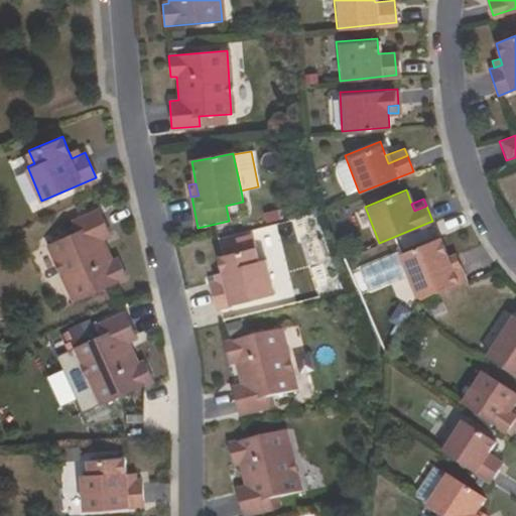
[(102,241),(110,238),(99,212),(73,223),(77,233),(47,246),(73,304),(126,281),(117,261),(111,263),(102,241)]
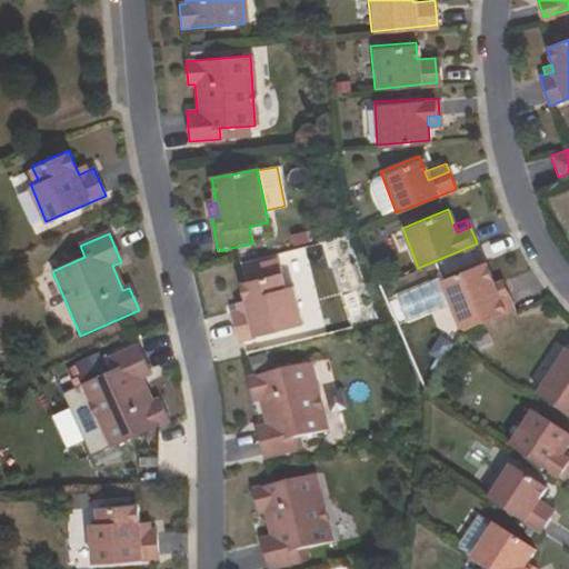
[(509,292),(499,296),(493,283),(485,261),(441,279),(462,330),(513,309),(509,292)]
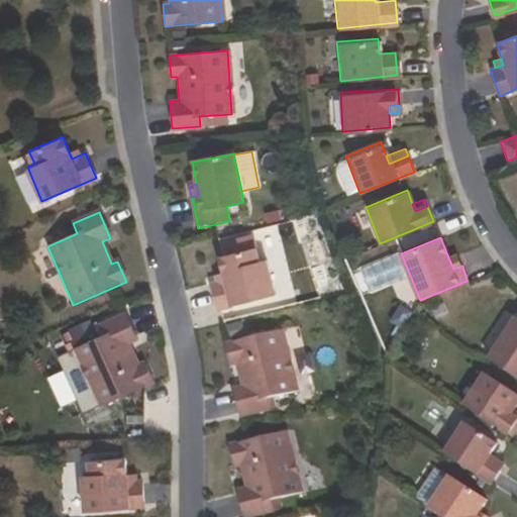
[(254,246),(218,256),(222,272),(223,278),(215,281),(209,282),(216,310),(275,296),(265,257),(257,260),(254,246)]
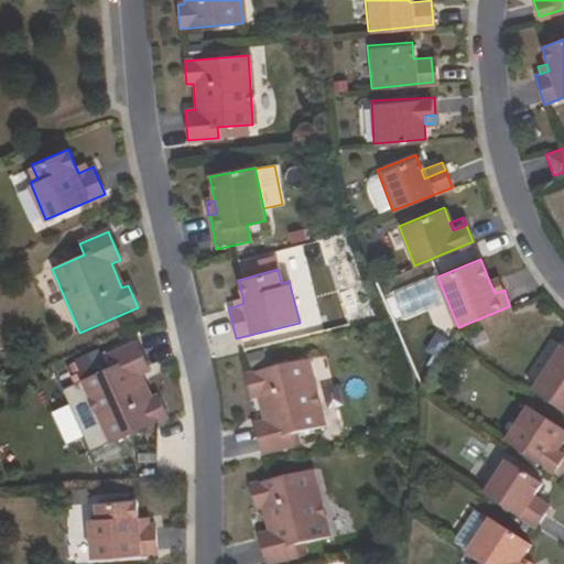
[(489,281),(495,293),(505,290),(499,277),(489,281)]
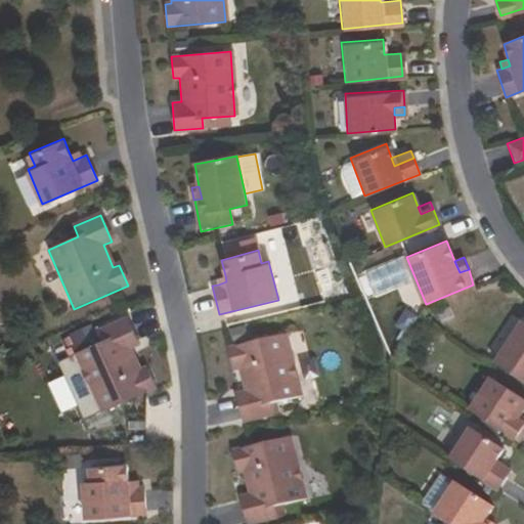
[(226,281),(225,275),(216,277),(218,285),(226,281)]
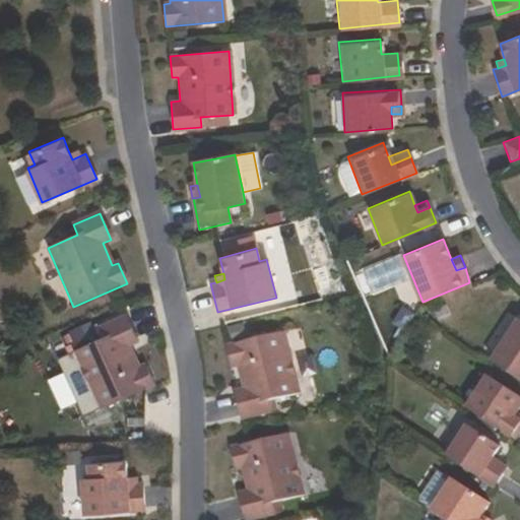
[(519,320),(512,315),(485,359),(519,380),(519,320)]
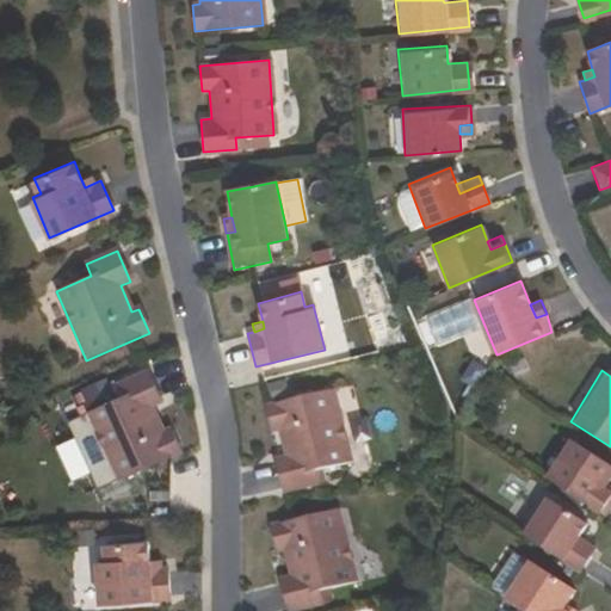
[(86,418),(119,487),(184,458),(172,431),(165,434),(158,419),(154,421),(149,412),(154,409),(164,406),(150,376),(118,390),(124,401),(86,418)]
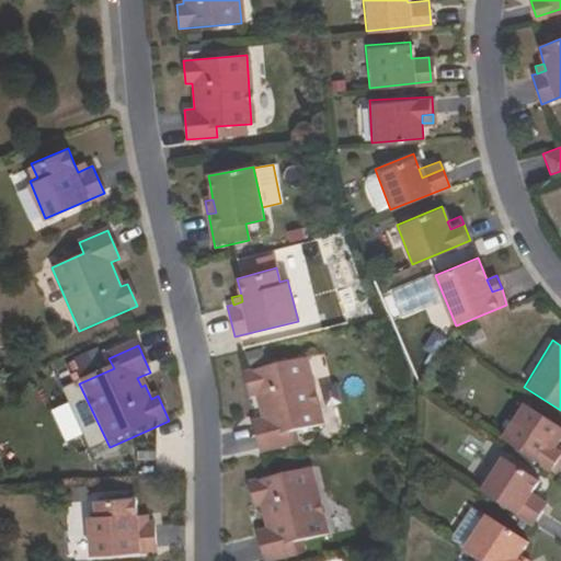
[(285,411),(320,402),(308,356),(245,371),(252,397),(259,395),(263,411),(268,410),(271,418),(264,419),(254,421),(262,449),(293,443),(285,411)]
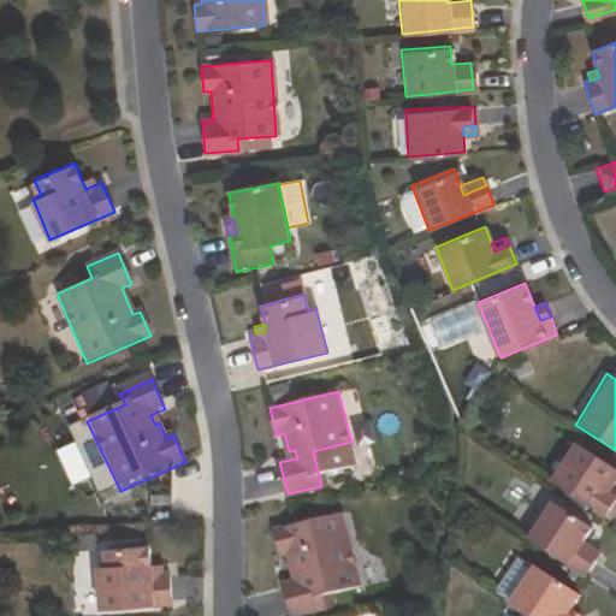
[(603,517),(614,499),(600,491),(605,484),(615,469),(568,440),(544,479),(603,517)]
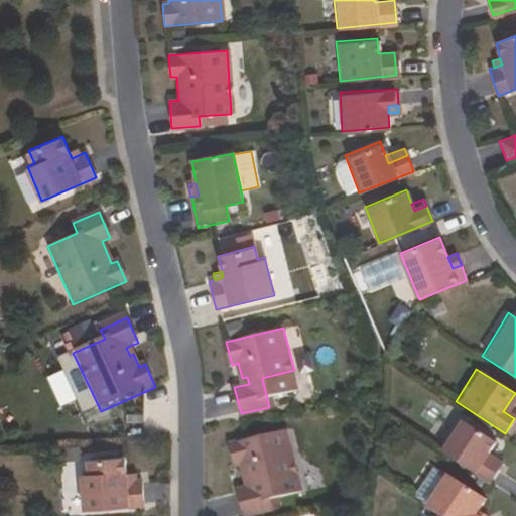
[(515,419),(515,417),(515,411),(507,405),(503,411),(514,418),(515,419)]
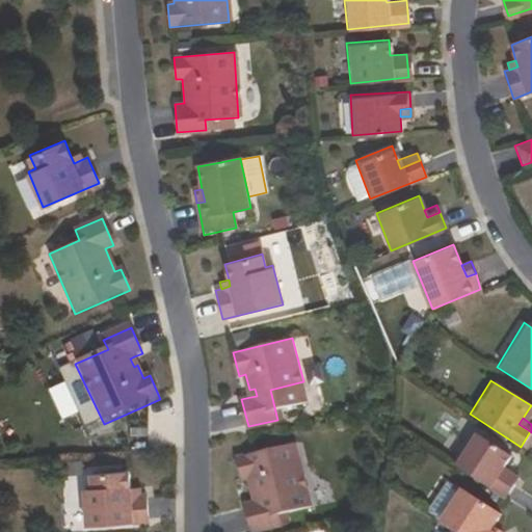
[(496,471),(499,464),(507,453),(473,431),(452,463),(502,496),(511,480),(496,471)]
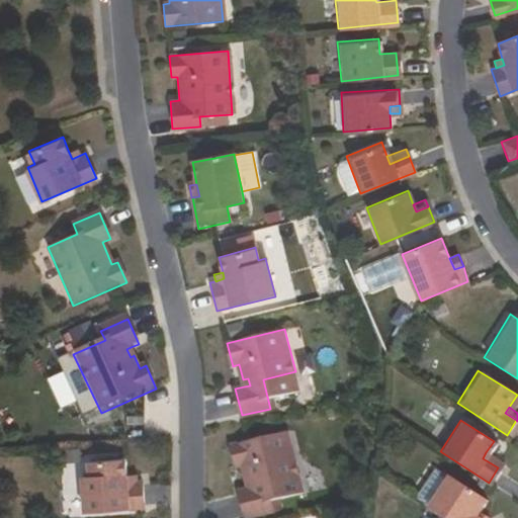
[(245,517),(272,511),(269,500),(300,492),(285,431),(236,444),(230,445),(236,466),(241,465),(247,488),(238,491),(244,517),(245,517)]
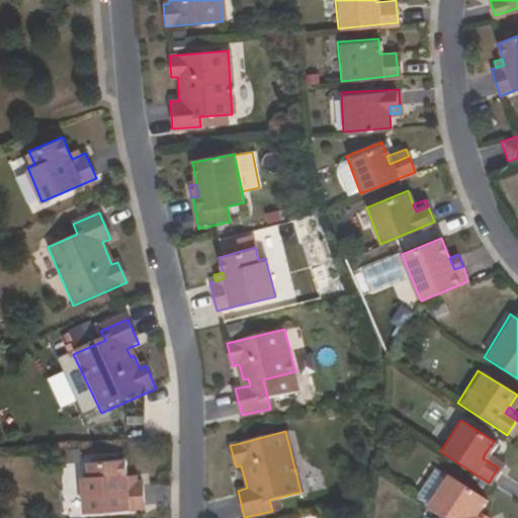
[(498,467),(501,462),(486,452),(483,458),(498,467)]
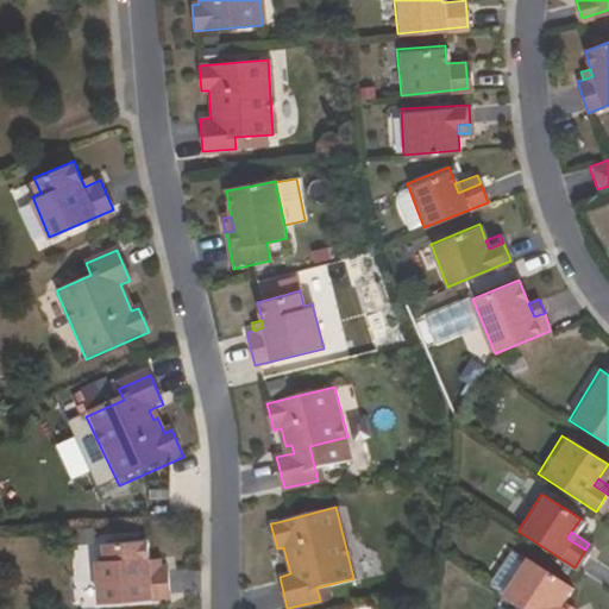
[(99,603),(168,598),(165,567),(158,567),(148,569),(148,559),(146,541),(104,544),(105,560),(96,562),(99,603)]
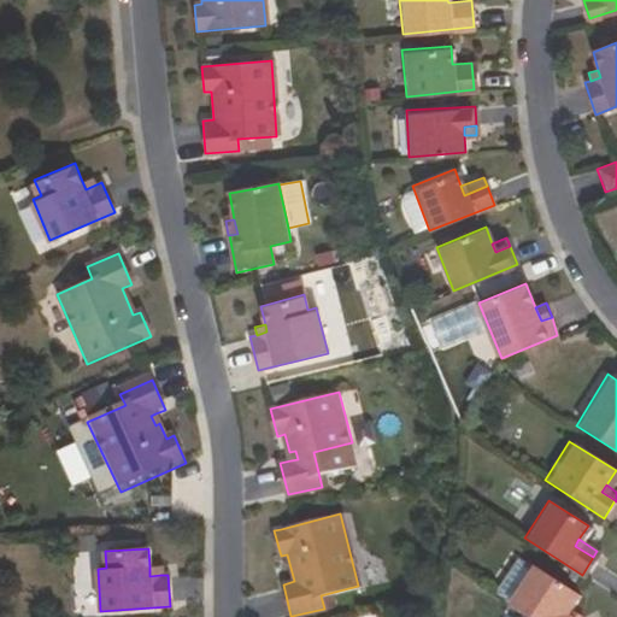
[(516,559),(494,594),(510,604),(533,569),(516,559)]
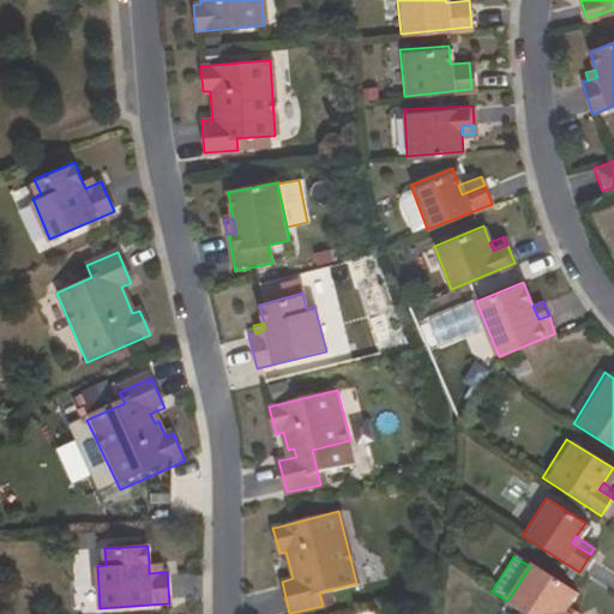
[(149,573),(160,572),(158,564),(149,564),(149,573)]
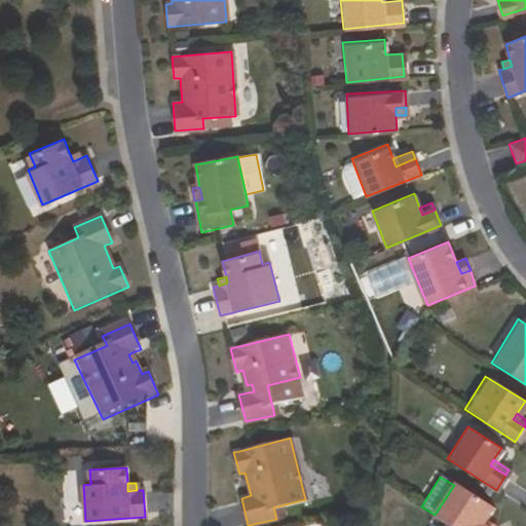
[(434,516),(449,525),(481,525),(485,521),(494,508),(455,483),(454,485),(435,515),(434,516)]
